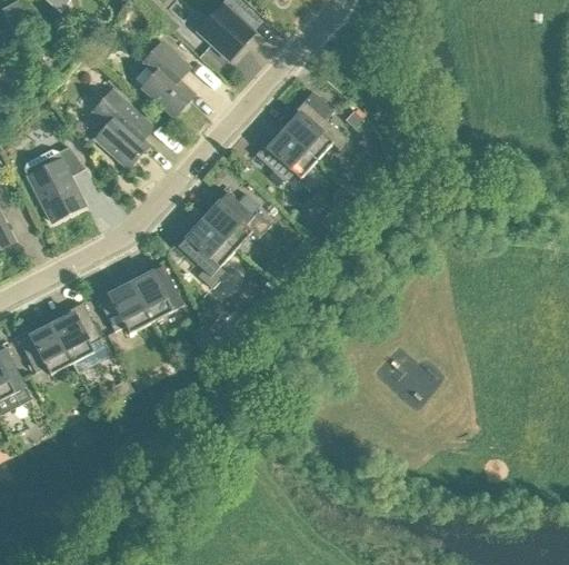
[(46,0),(59,12),(67,0),(46,0)]
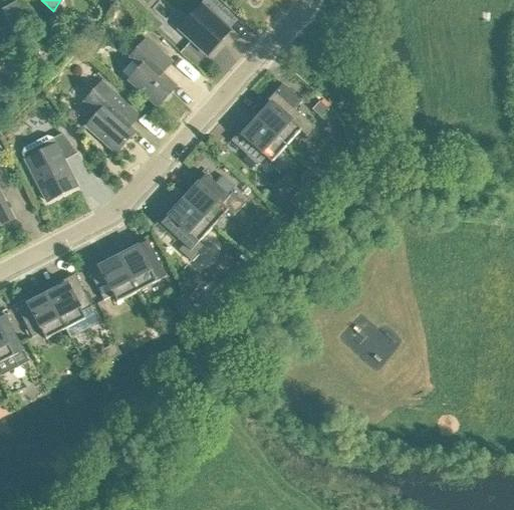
[(228,28),(213,14),(221,4),(216,0),(204,0),(201,3),(179,27),(206,51),(228,28)]
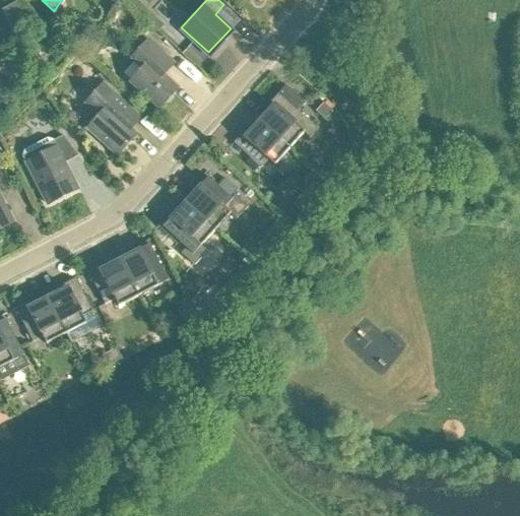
[(129,78),(158,106),(164,101),(168,101),(173,95),(173,91),(177,86),(163,73),(173,61),(147,38),(130,56),(141,65),(129,78)]
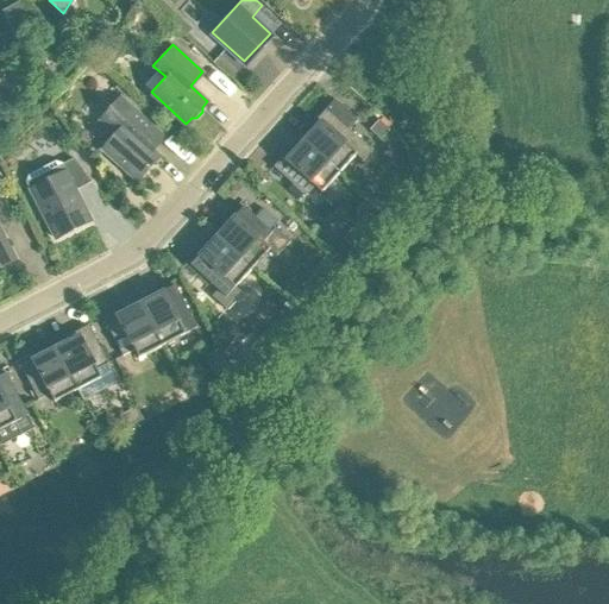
[(100,148),(136,180),(159,153),(154,148),(165,134),(120,94),(99,118),(114,132),(100,148)]
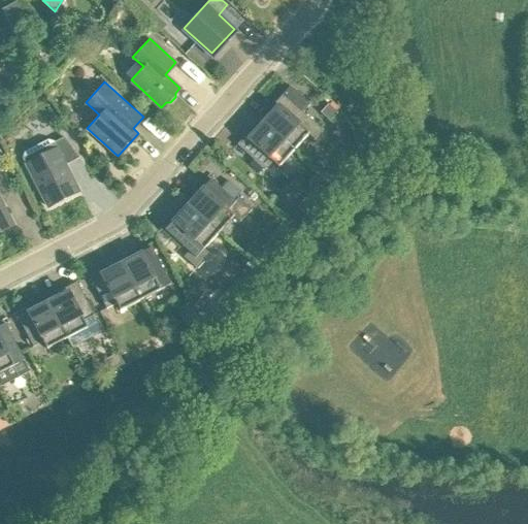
[(276,104),(262,120),(293,148),(307,132),(314,137),(322,128),(302,109),(309,102),(290,84),(285,89),(285,88),(273,100),(276,104)]
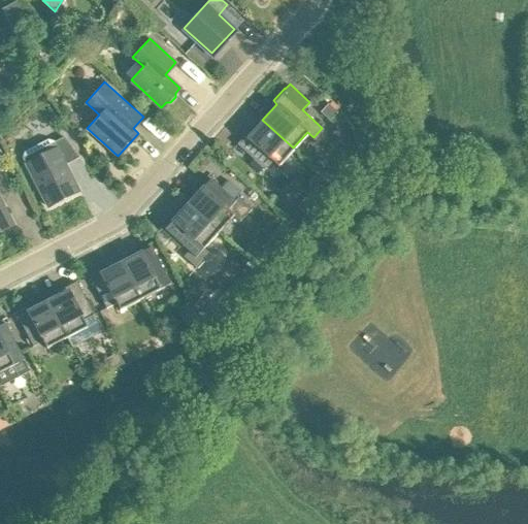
[(330,119),(337,110),(328,101),(320,110),(330,119)]
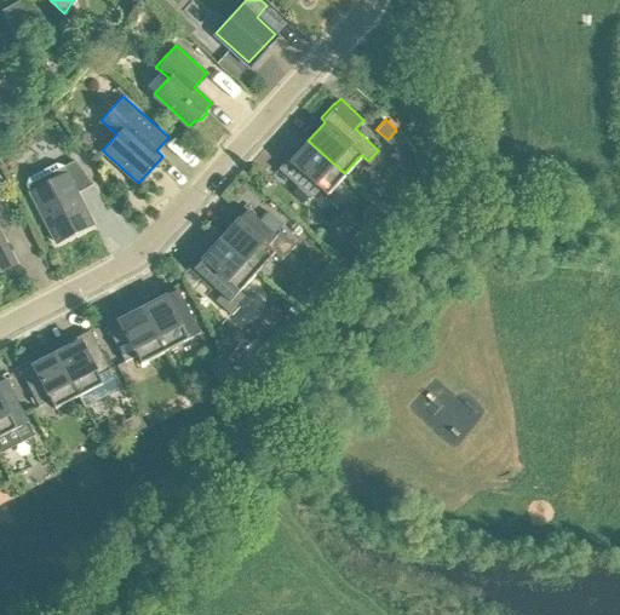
[(344,173),(308,141),(291,160),(287,155),(277,166),(297,184),(308,195),(310,196),(319,187),(326,194),(344,173)]
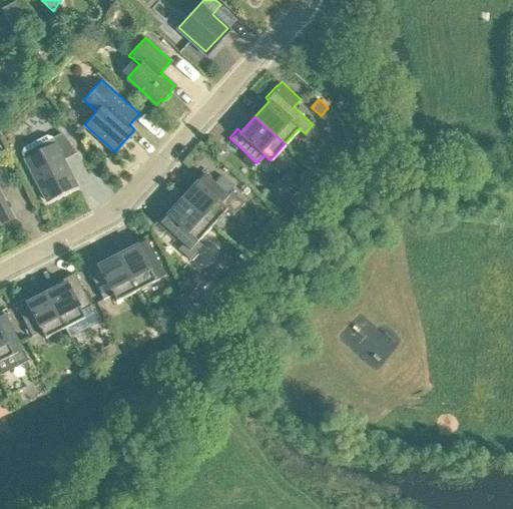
[(22,151),(46,199),(76,184),(63,158),(77,151),(61,131),(52,136),(45,133),(23,145),(22,151)]
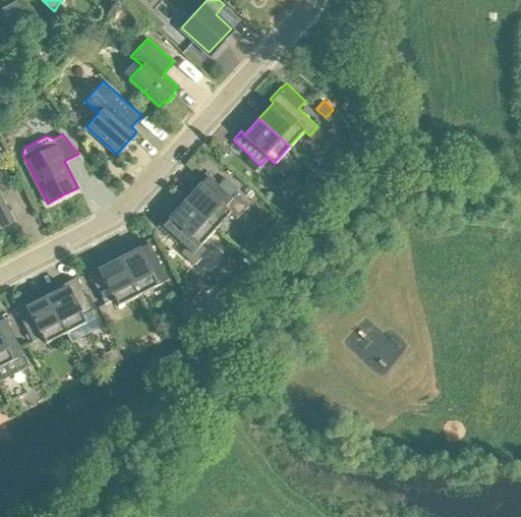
[(249,155),(245,160),(254,168),(258,164),(249,155)]
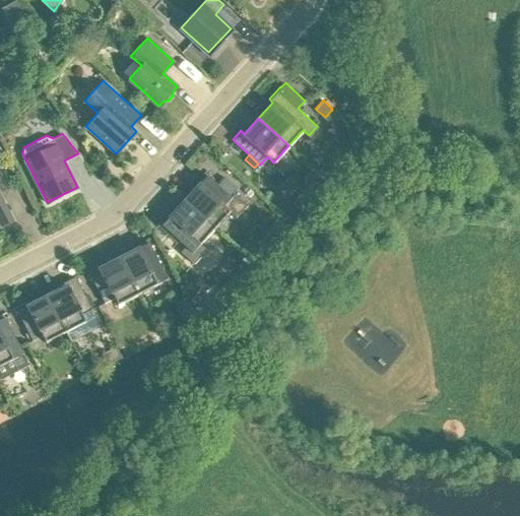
[(0,226),(13,219),(0,193),(0,190),(9,185),(0,167),(0,226)]
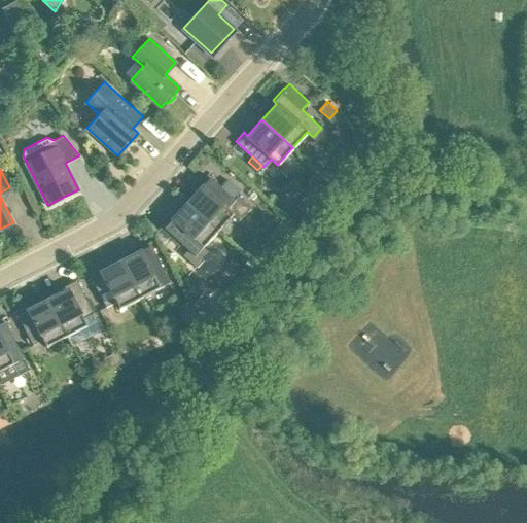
[(202,186),(187,202),(217,230),(233,213),(239,219),(250,206),(237,194),(233,198),(232,197),(219,185),(206,173),(198,182),(202,186)]
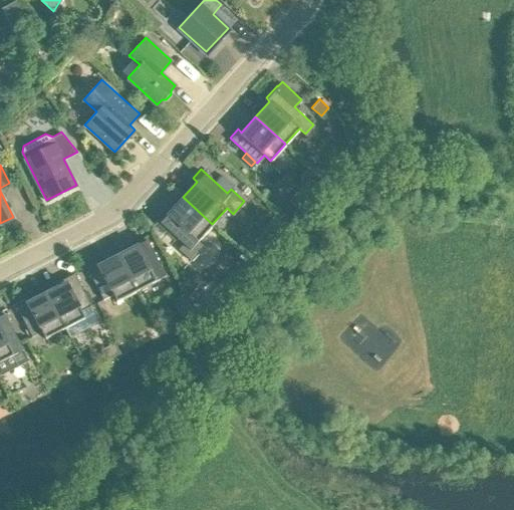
[(221,174),(214,181),(226,192),(233,184),(221,174)]
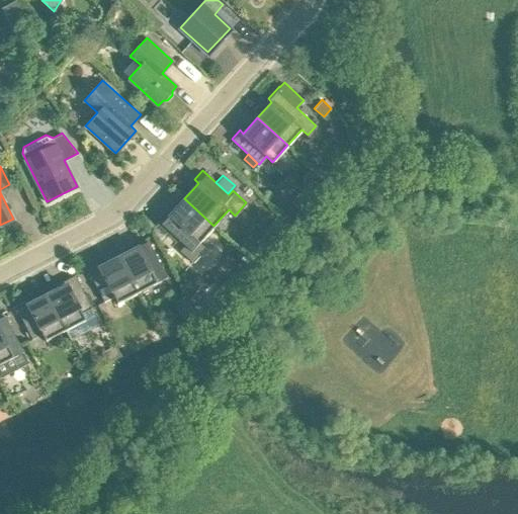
[(213,226),(184,198),(170,215),(166,210),(158,220),(184,244),(179,250),(193,262),(205,247),(199,242),(213,226)]
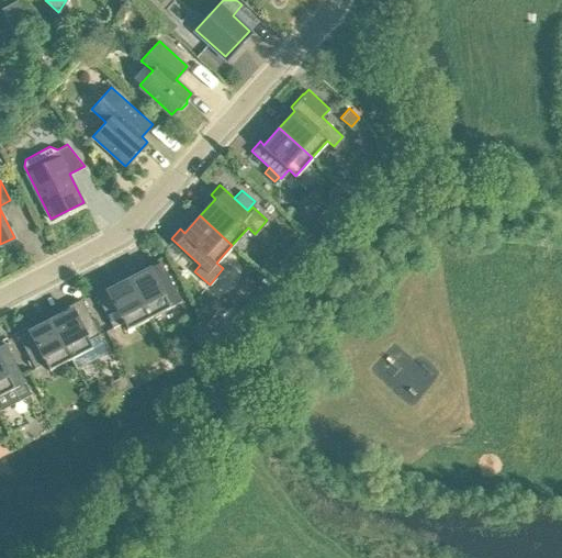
[(148,267),(128,278),(148,317),(181,300),(158,256),(146,263),(148,267)]
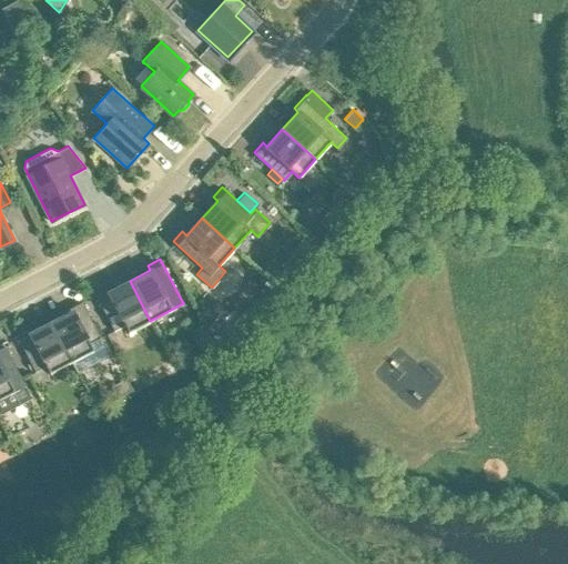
[(150,321),(130,281),(109,292),(107,286),(94,293),(114,330),(124,324),(129,332),(150,321)]
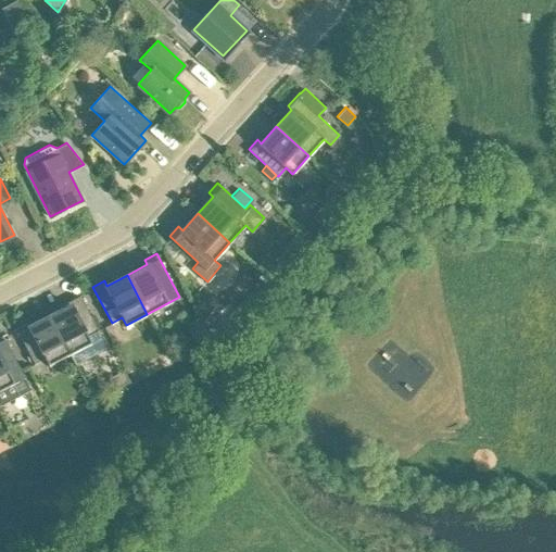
[(106,347),(98,329),(79,293),(67,300),(70,304),(50,315),(71,353),(72,353),(76,363),(106,347)]
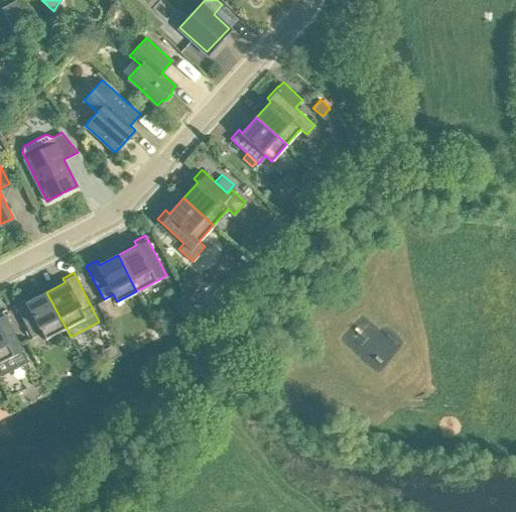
[(66,328),(46,292),(27,301),(25,297),(14,303),(31,337),(41,332),(45,339),(66,328)]
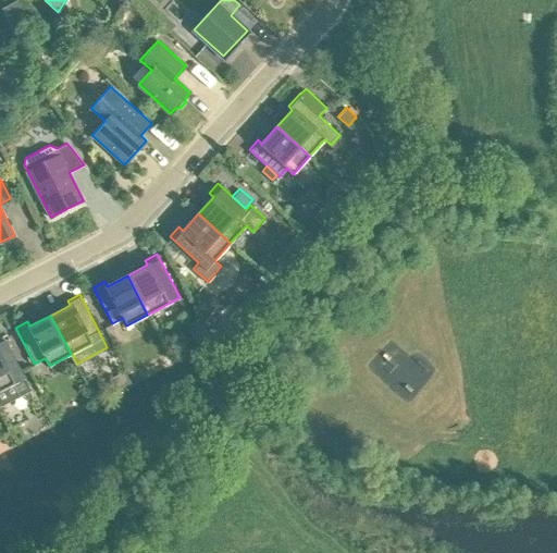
[(0,404),(31,389),(2,334),(0,335),(0,404)]
